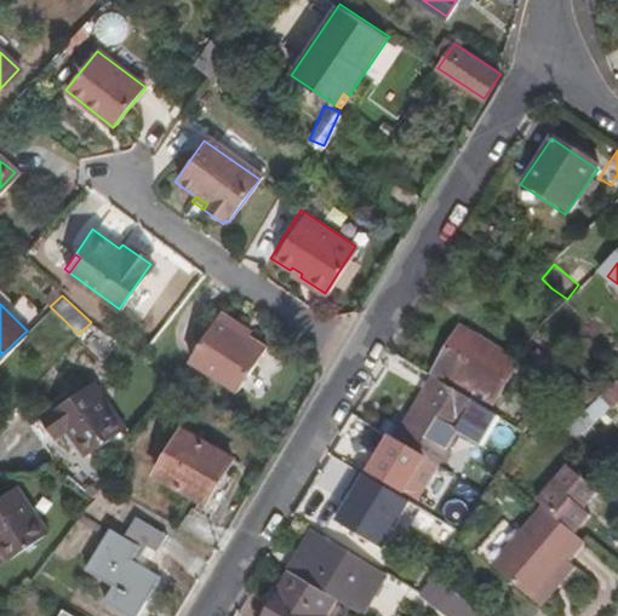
[(238,389),(264,345),(232,326),(234,321),(216,311),(188,360),(238,389)]
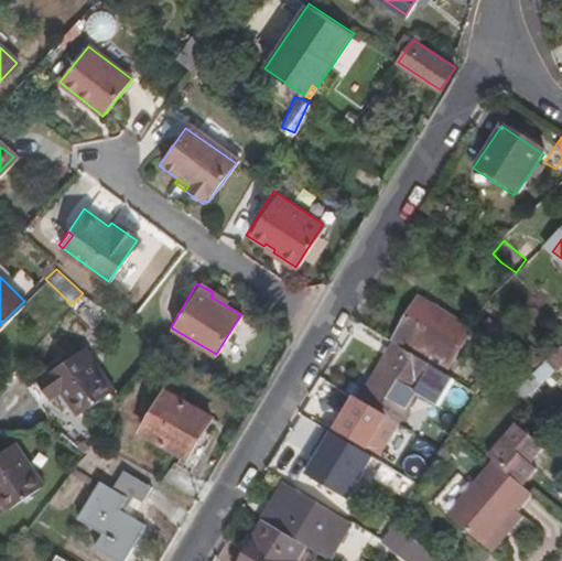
[(456,342),(467,325),(421,297),(407,320),(427,332),(413,354),(436,368),(454,342),(456,342)]
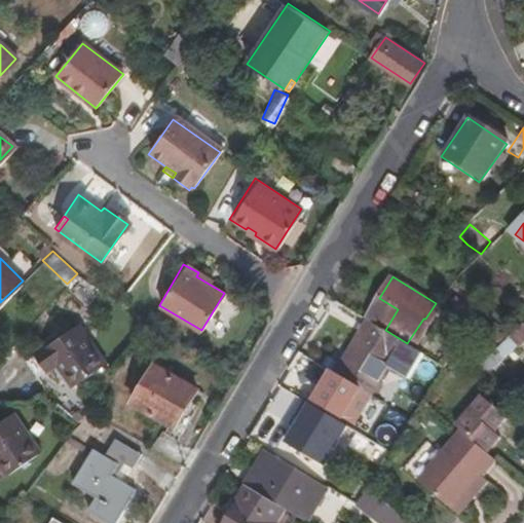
[(385,330),(398,309),(379,298),(367,319),(371,321),(385,330)]
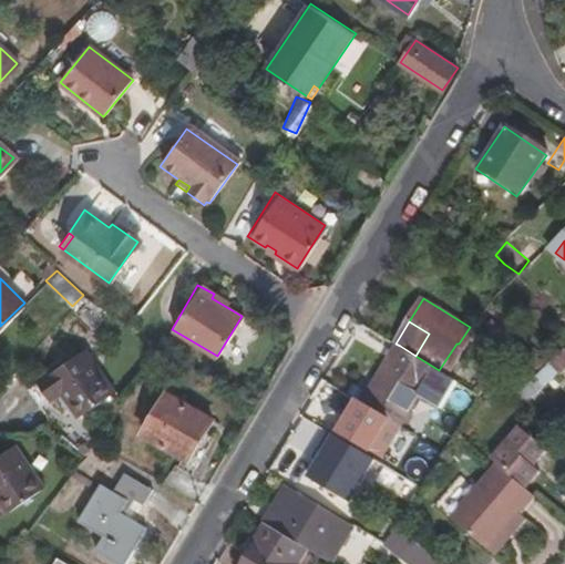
[(382,459),(359,443),(372,424),(383,431),(411,388),(434,403),(451,377),(439,370),(415,356),(400,346),(363,403),(359,401),(339,432),(343,434),(329,455),(368,480),(382,459)]
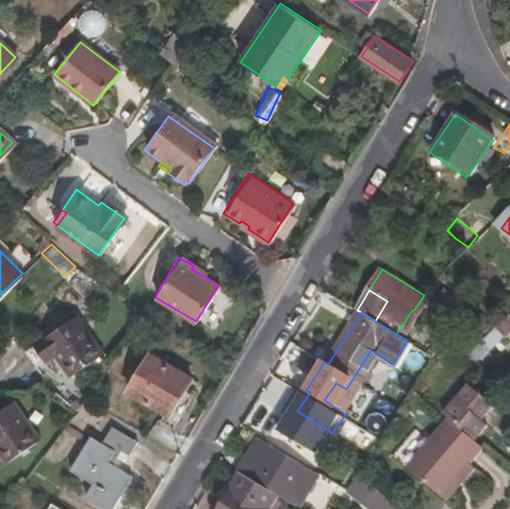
[(105,353),(79,313),(29,346),(41,363),(51,357),(56,354),(70,376),(105,353)]
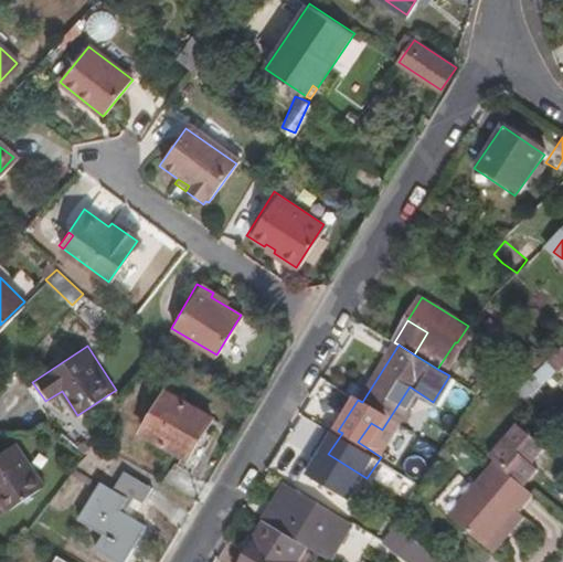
[(556,372),(562,366),(562,346),(546,362),(556,372)]
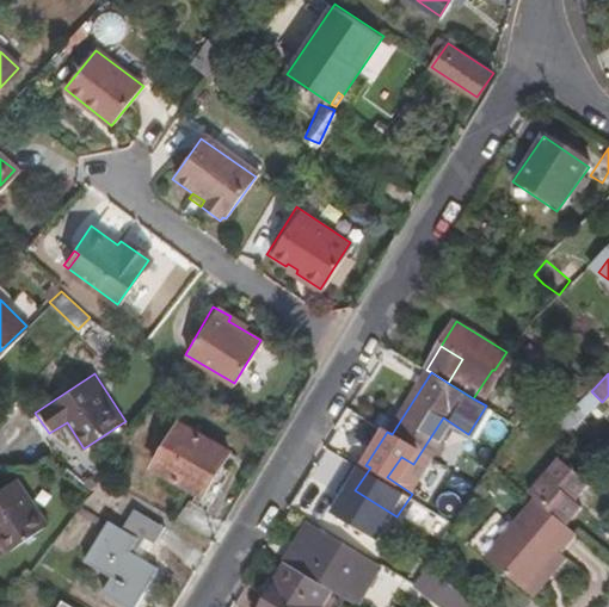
[(198,496),(226,452),(178,423),(152,466),(198,496)]
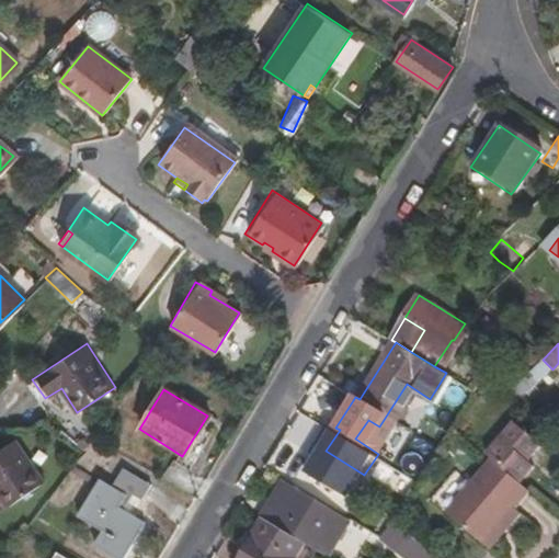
[(47,400),(58,395),(56,391),(45,398),(47,400)]
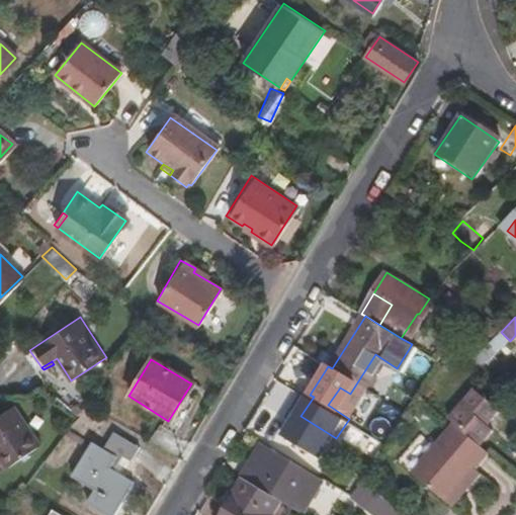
[(454,425),(477,443),(490,428),(484,423),(496,408),(471,388),(446,418),(454,425)]
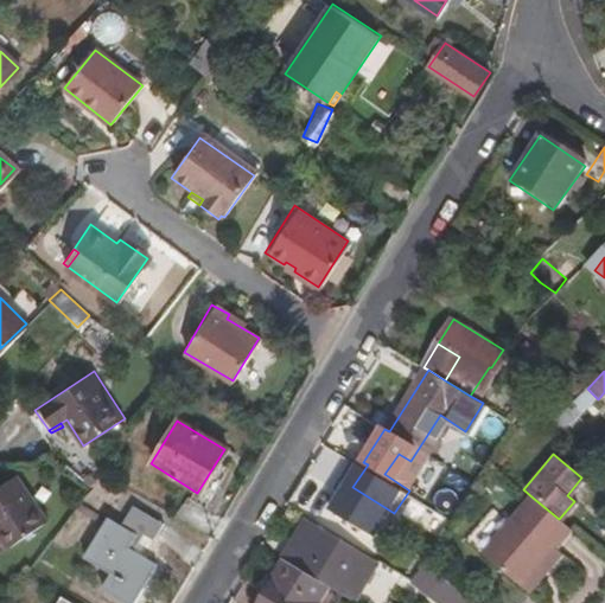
[(48,520),(18,474),(0,486),(0,538),(6,547),(48,520)]
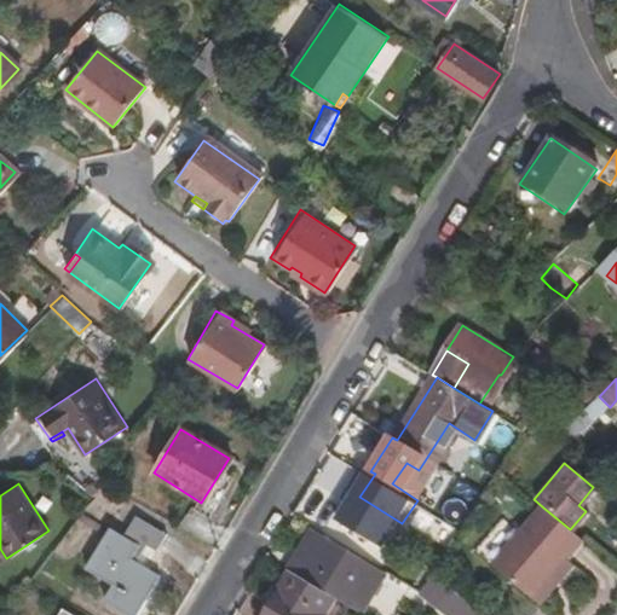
[(471,509),(478,498),(465,491),(457,502),(471,509)]
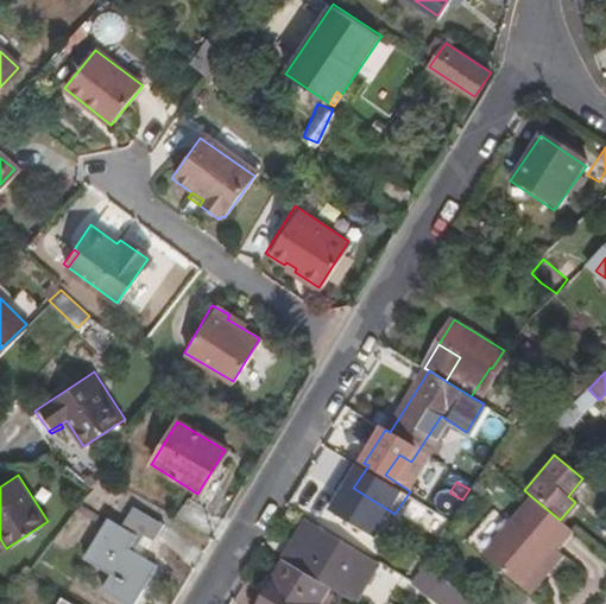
[(449,521),(462,500),(449,493),(436,514),(449,521)]
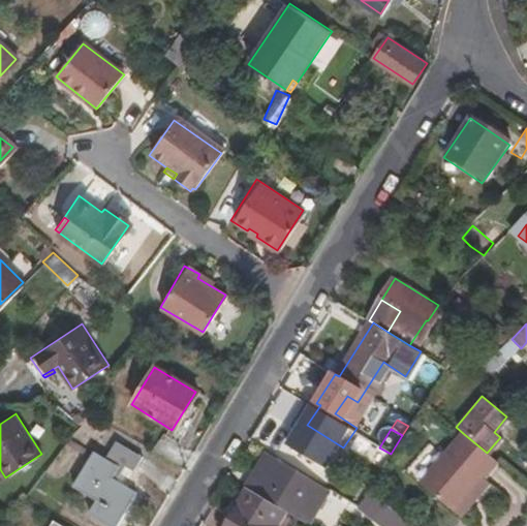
[(487,478),(499,463),(487,453),(464,434),(421,484),(456,514),(487,478)]
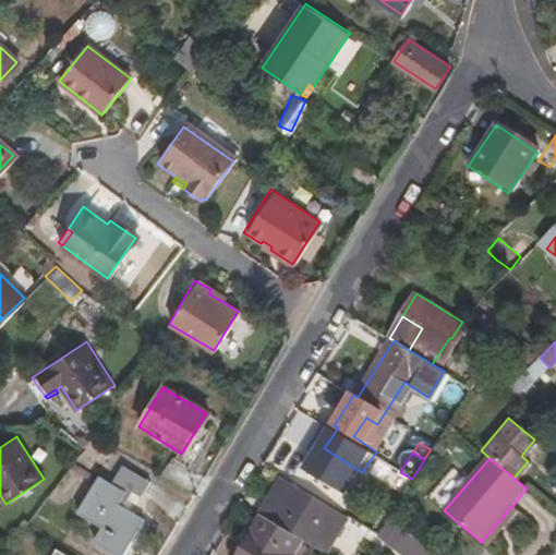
[(121,554),(142,523),(117,508),(127,493),(139,501),(149,484),(121,467),(109,485),(97,479),(74,515),(99,530),(89,544),(107,554),(121,554)]
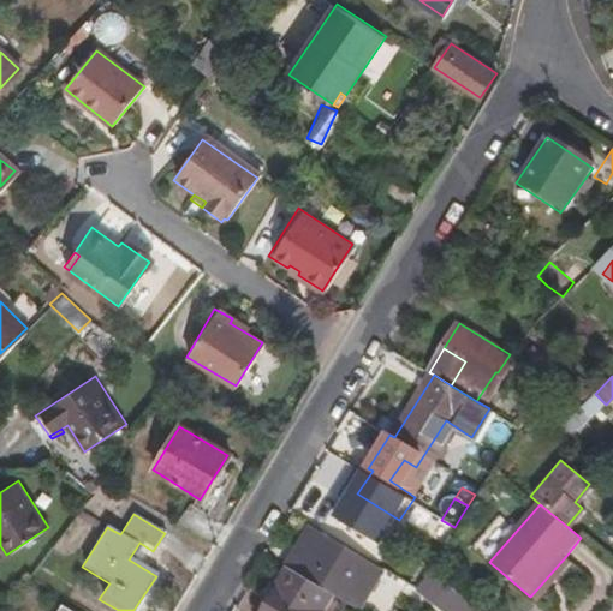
[(340,597),(362,559),(313,531),(291,567),(338,595),(340,597)]
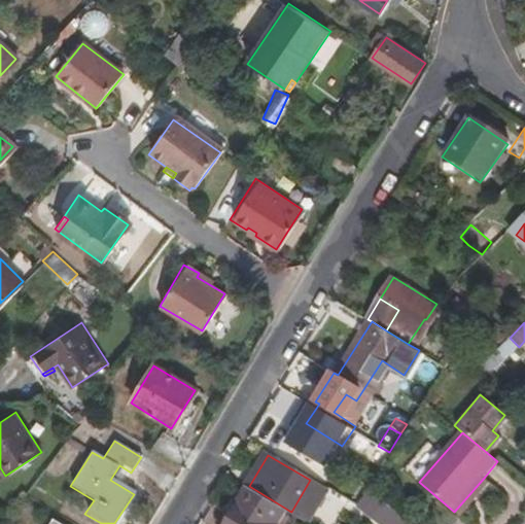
[(461,517),(491,482),(485,477),(454,512),(461,517)]
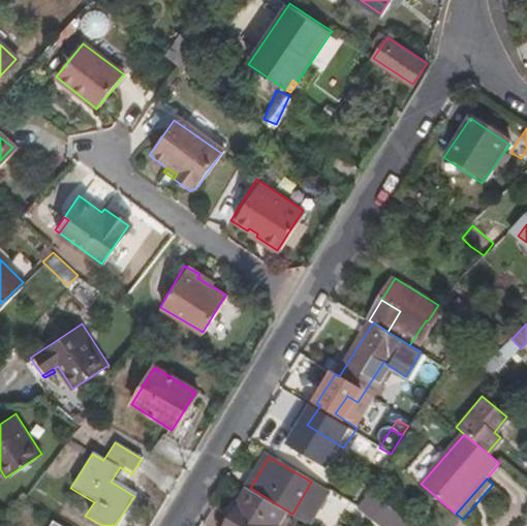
[(281,525),(290,513),(250,488),(240,504),(244,506),(231,525),(281,525)]
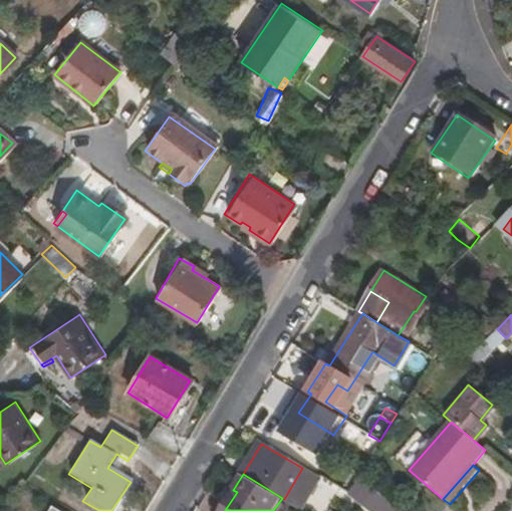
[(387,498),(360,476),(349,489),(374,510),(387,498)]
